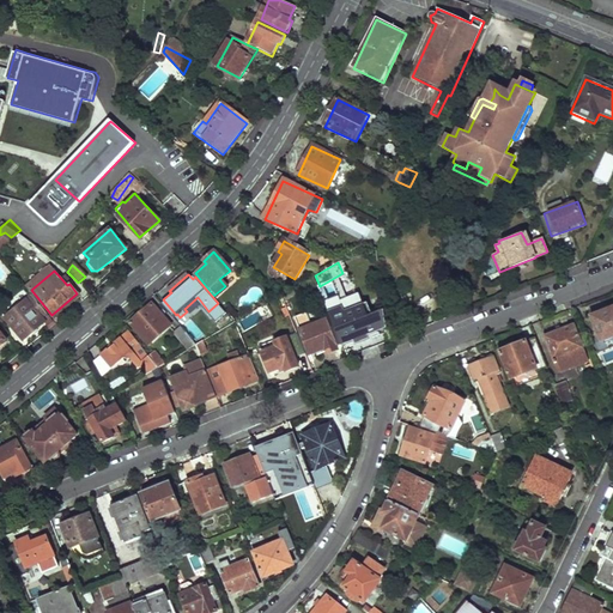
[(34,295),(5,317),(23,340),(43,323),(49,329),(56,323),(34,295)]
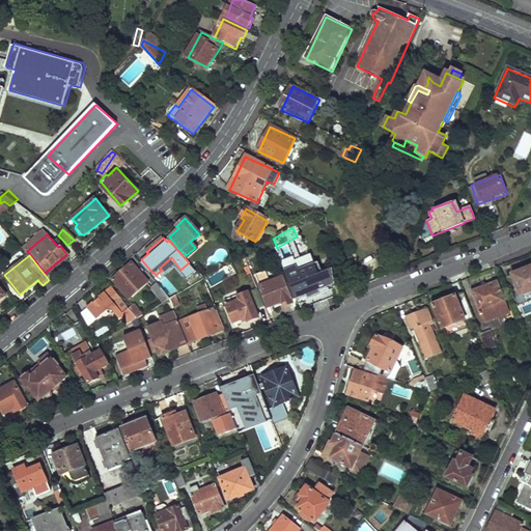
[(286,274),(296,300),(307,296),(308,299),(319,294),(317,290),(330,285),(334,284),(335,283),(334,269),(318,274),(313,263),(286,274)]
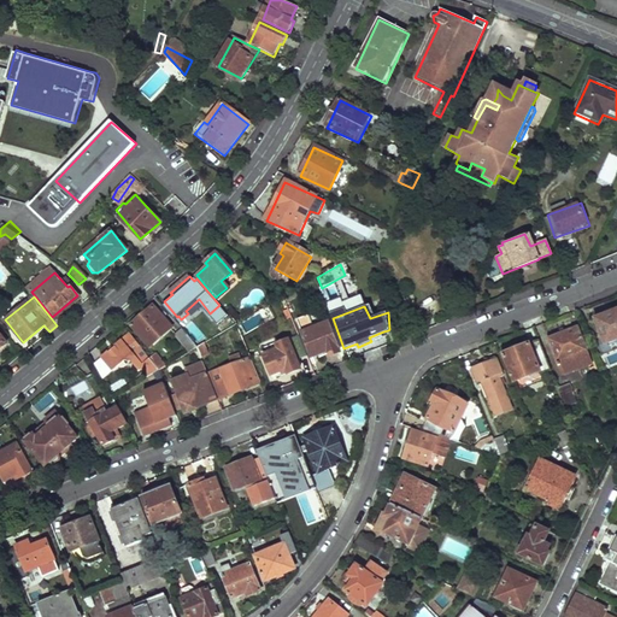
[(130,327),(148,347),(170,330),(152,309),(130,327)]
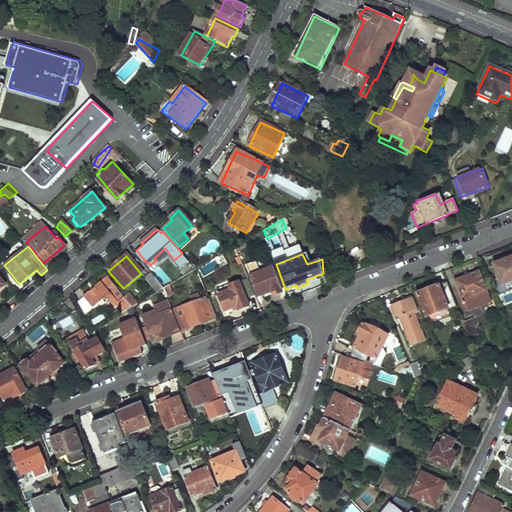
[(511,258),(495,265),(503,285),(511,281),(511,258)]
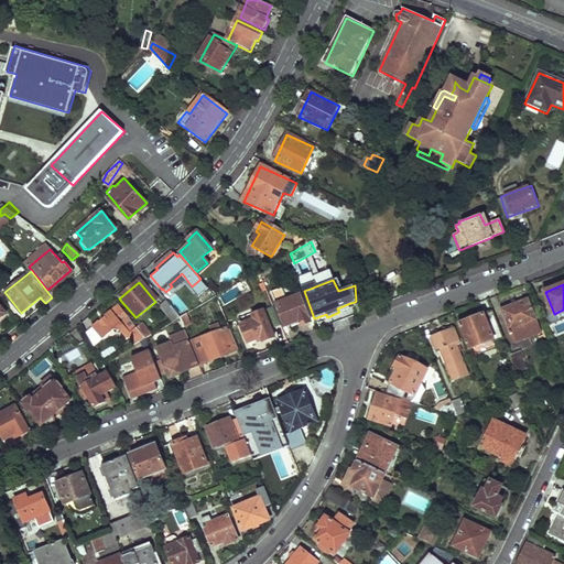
[(272,292),(285,326),(299,321),(301,325),(310,323),(300,295),(285,300),(281,289),(272,292)]
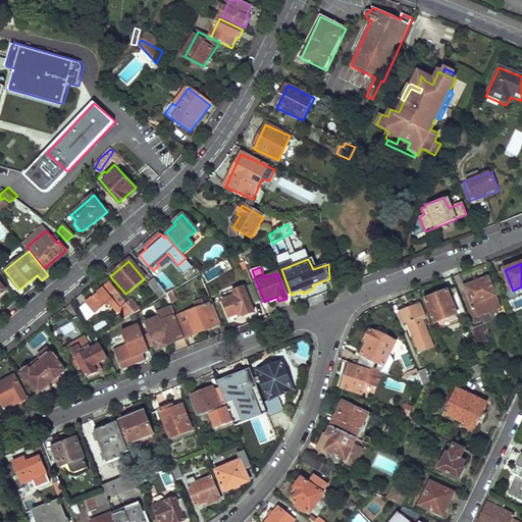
[(497,297),(488,276),(463,286),(476,318),(494,311),(489,300),(497,297)]
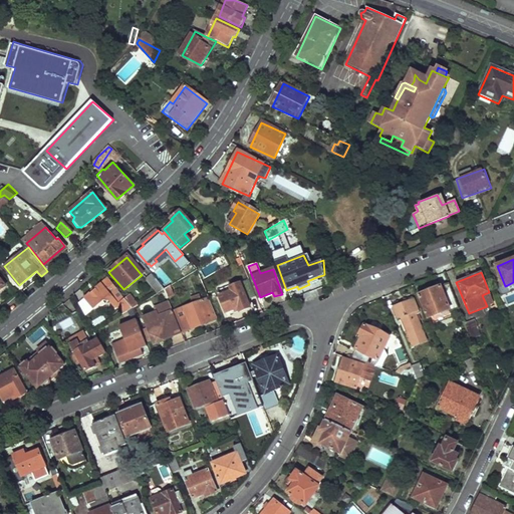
[(145,278),(158,294),(164,290),(155,279),(151,273),(145,278)]
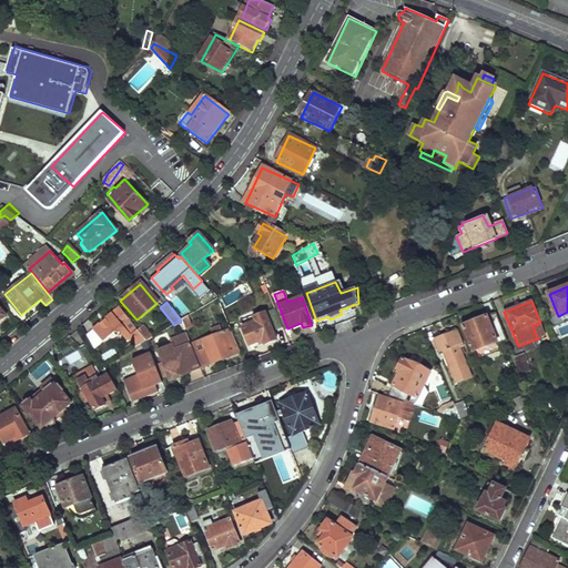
[(171,308),(181,321),(188,316),(190,315),(179,302),(171,308)]
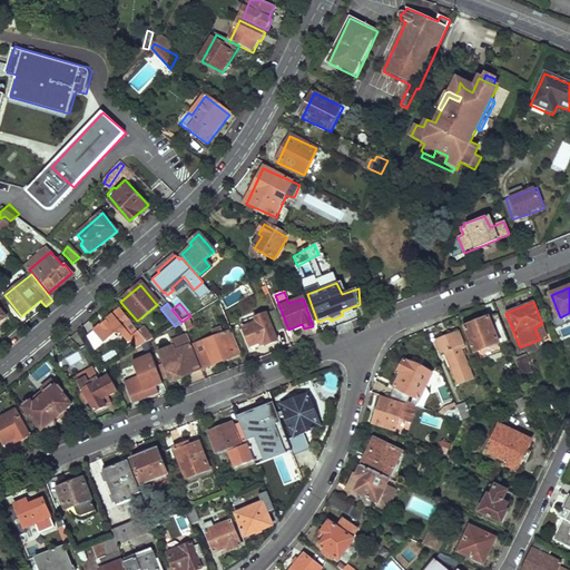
[(120,308),(94,331),(105,343),(115,334),(121,334),(128,344),(130,342),(136,349),(146,343),(147,342),(138,331),(120,308)]
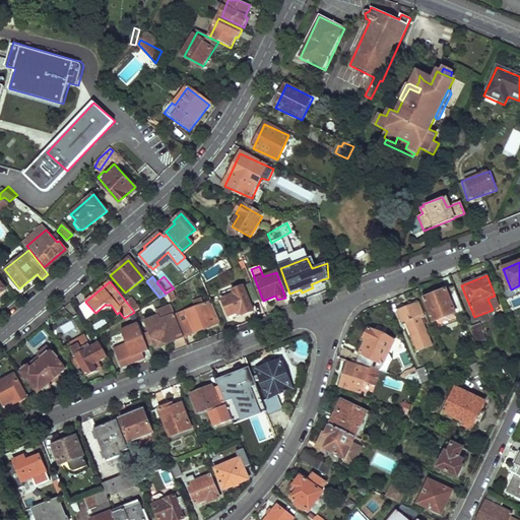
[(221,300),(229,316),(241,311),(243,315),(253,311),(243,286),(233,289),(235,295),(221,300)]
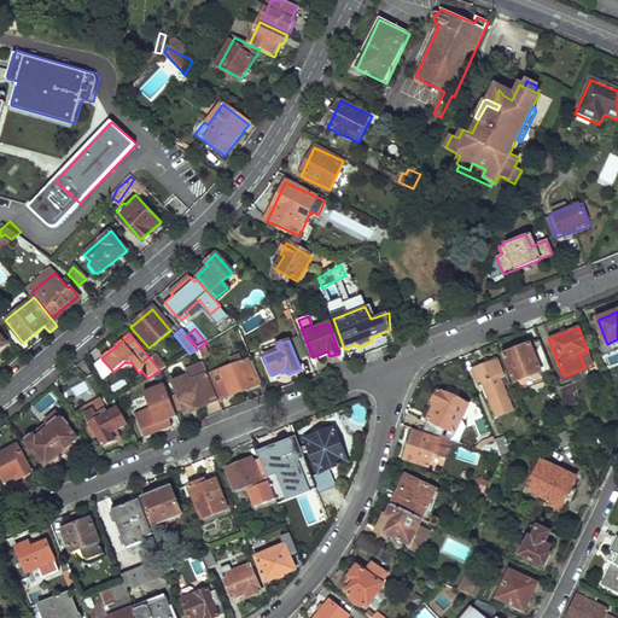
[(503,355),(514,383),(541,373),(542,375),(552,372),(540,343),(503,355)]
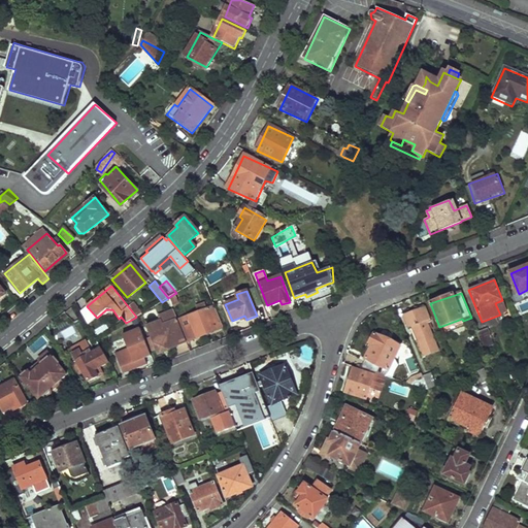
[(179,303),(174,294),(168,298),(172,307),(173,306),(179,303)]
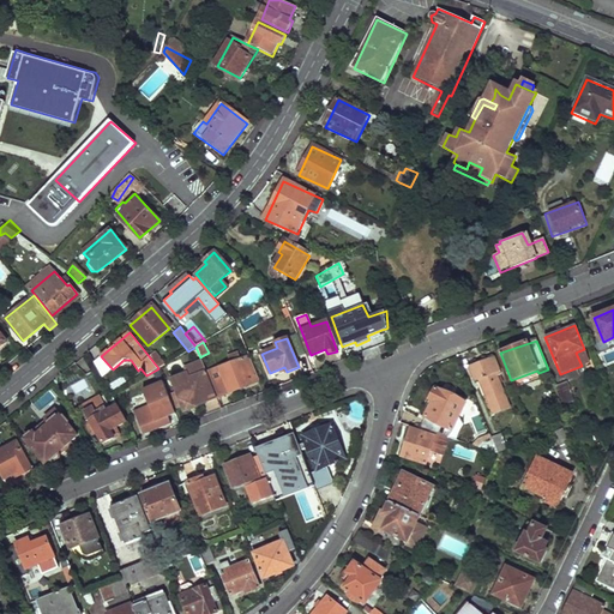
[(590,362),(584,349),(576,353),(582,366),(590,362)]
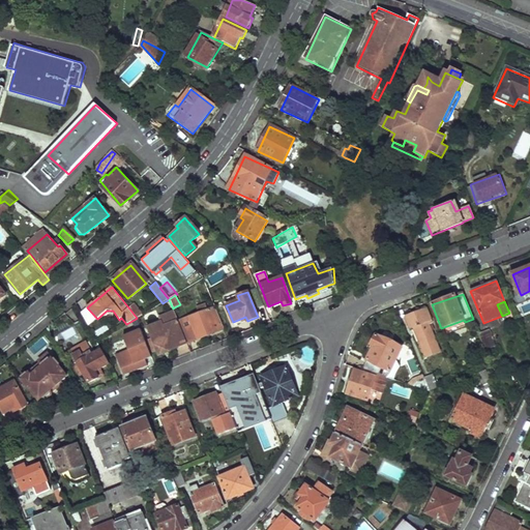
[(128,307),(137,318),(142,316),(133,303),(128,307)]
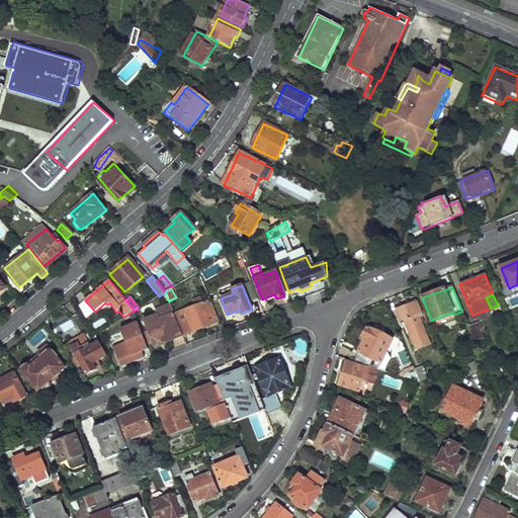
[(209,300),(174,315),(182,333),(183,335),(218,322),(209,300)]
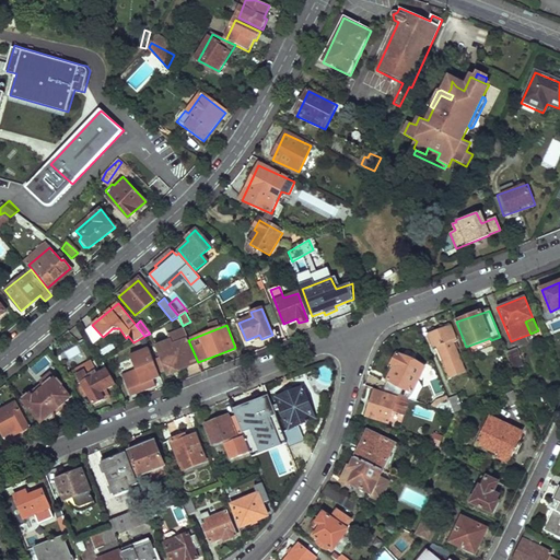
[(438,346),(451,377),(464,372),(452,342),(455,340),(451,327),(429,335),(433,347),(438,346)]
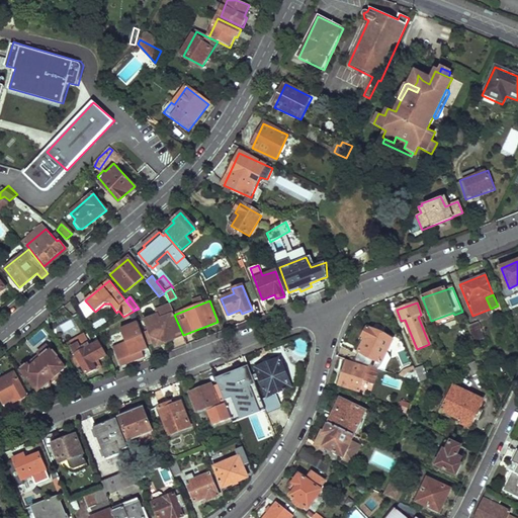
[(149,332),(142,334),(145,343),(146,345),(153,342),(155,347),(165,342),(164,340),(182,333),(174,315),(170,305),(170,304),(155,310),(157,315),(144,320),(149,332)]
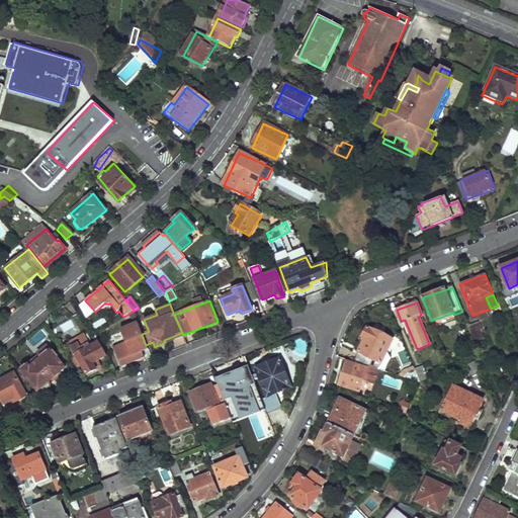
[(79,315),(59,324),(65,337),(85,328),(79,315)]
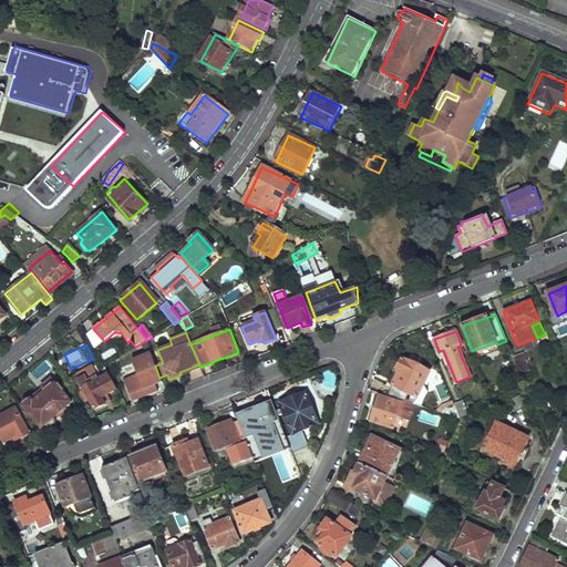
[(513,359),(519,375),(531,372),(524,356),(513,359)]
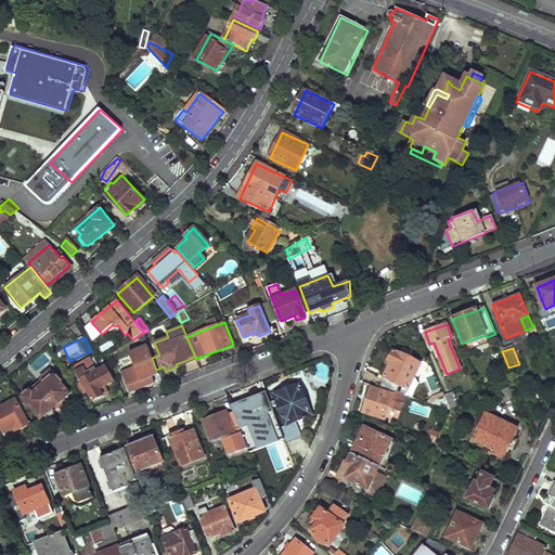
[(390,362),(379,387),(405,396),(420,364),(392,351),(387,361),(390,362)]
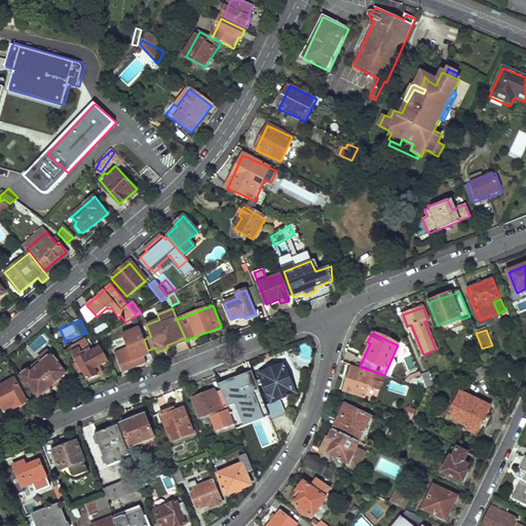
[(166,345),(167,347),(186,340),(185,338),(166,345)]
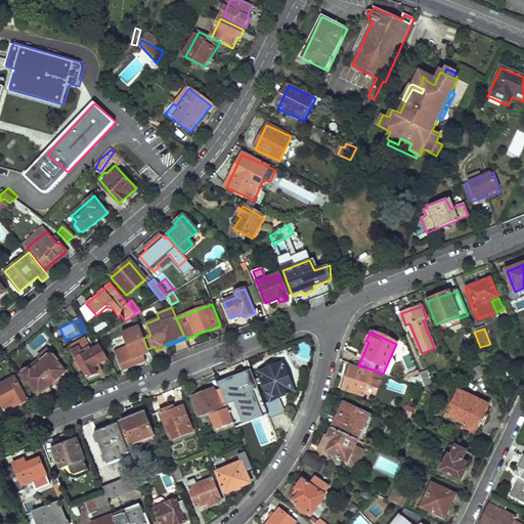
[(89,348),(85,341),(77,345),(78,348),(72,351),(77,361),(74,363),(78,369),(81,367),(87,380),(96,373),(93,368),(107,359),(100,346),(91,351),(89,348)]
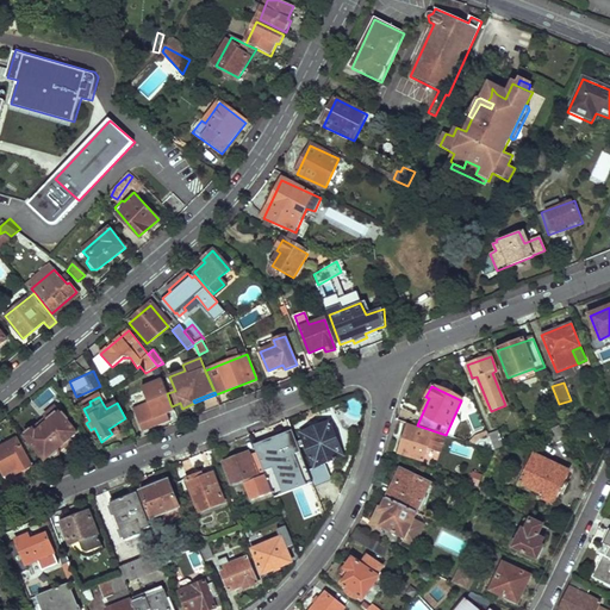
[(169,421),(163,406),(162,402),(160,397),(141,404),(134,408),(143,430),(169,421)]
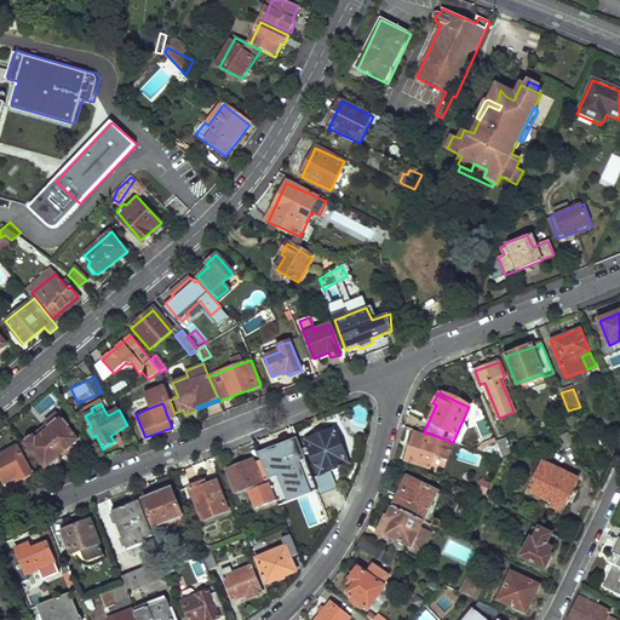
[(174,413),(173,411),(166,413),(172,428),(179,425),(174,413)]
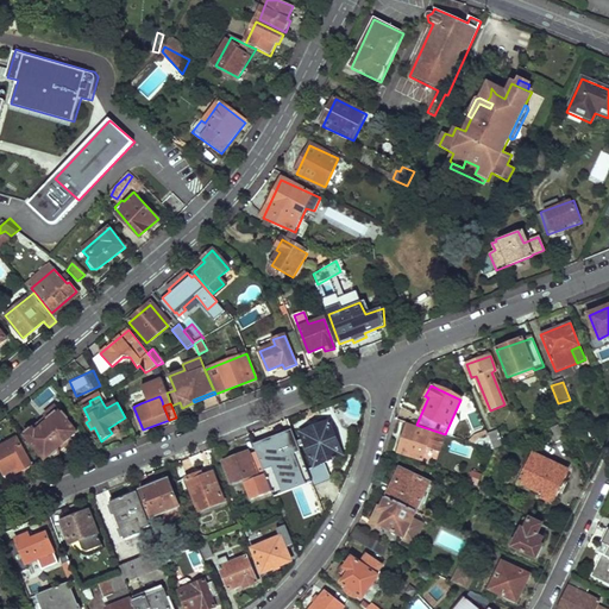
[(25,437),(44,459),(49,456),(54,457),(57,453),(57,447),(63,444),(66,446),(70,441),(68,439),(76,432),(60,413),(35,433),(32,431),(25,437)]
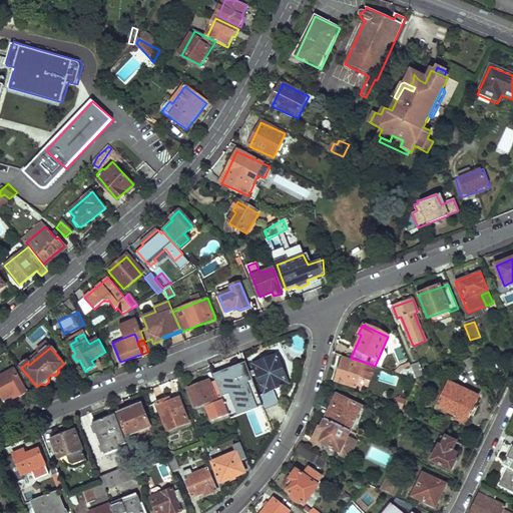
[(252,366),(264,394),(288,385),(277,356),(252,366)]
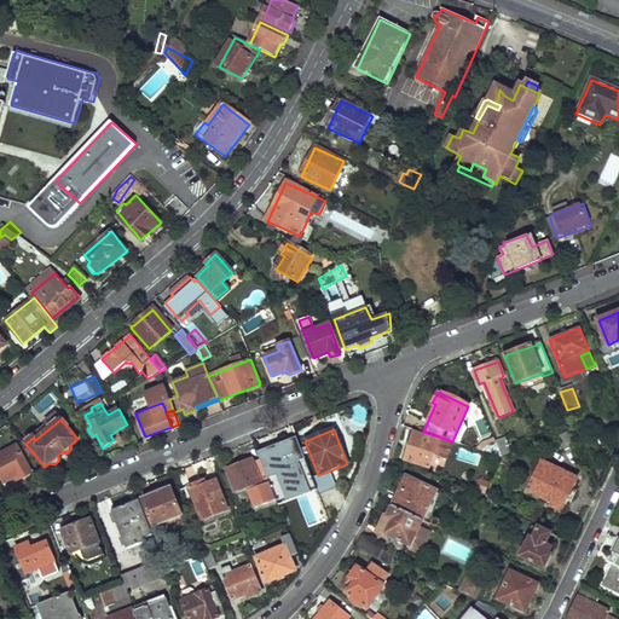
[(415,431),(405,458),(429,468),(433,456),(446,461),(451,444),(438,439),(415,431)]
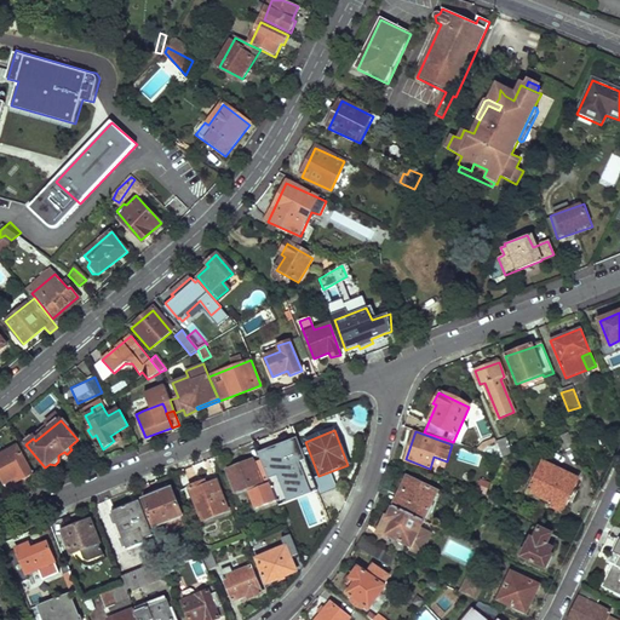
[(560,437),(566,452),(575,448),(569,434),(560,437)]
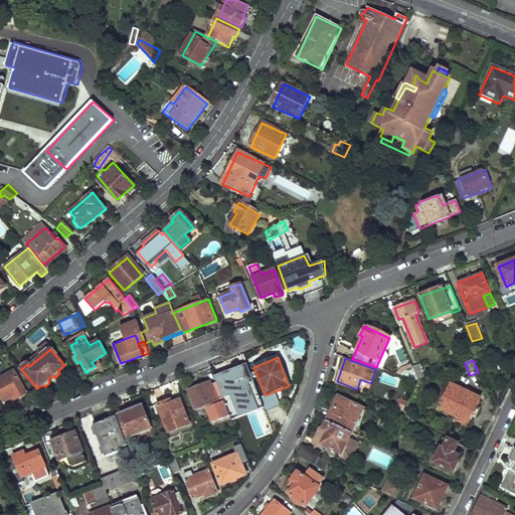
[(426,377),(420,362),(411,365),(417,381),(426,377)]
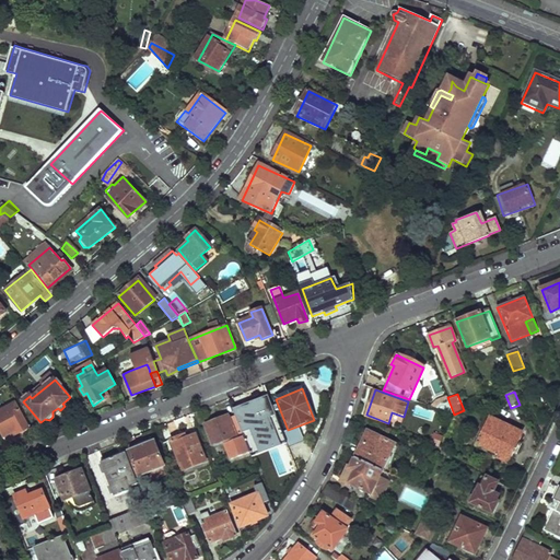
[(433,403),(432,407),(454,415),(447,397),(433,403)]
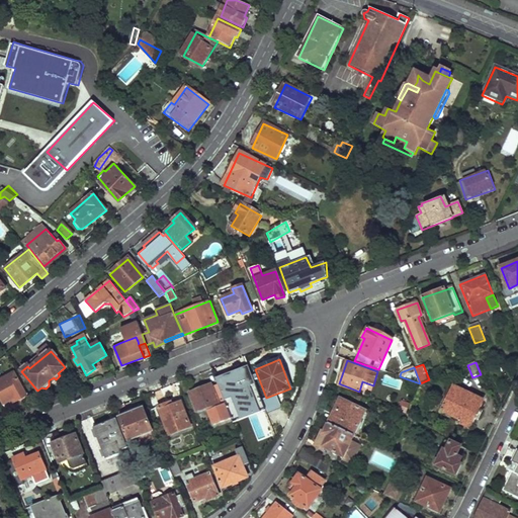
[(0,379),(0,396),(3,403),(14,398),(16,400),(26,395),(14,372),(0,379)]
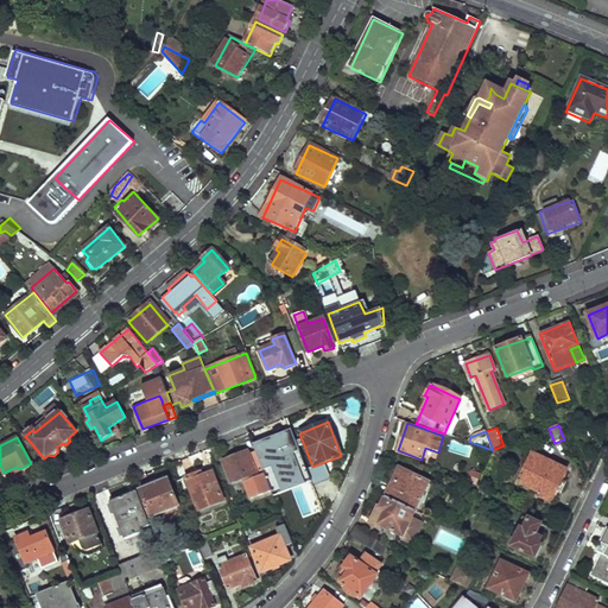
[(272,493),(255,448),(229,457),(229,456),(219,460),(227,483),(241,479),(249,501),(272,493)]
